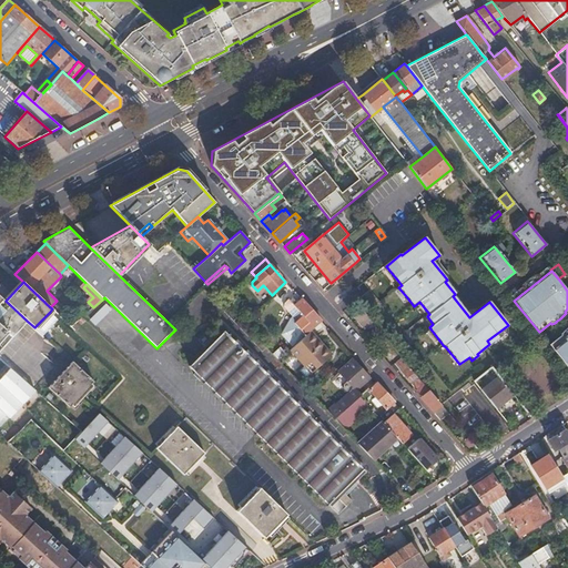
[(230,292),(221,298),(226,305),(235,297),(230,292)]
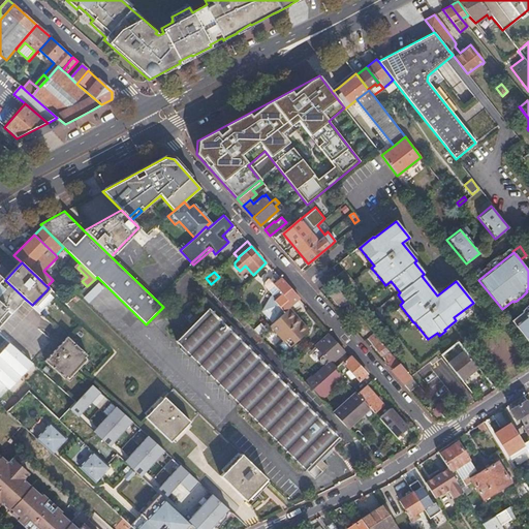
[(0,302),(12,313),(25,299),(5,280),(0,275),(0,302)]
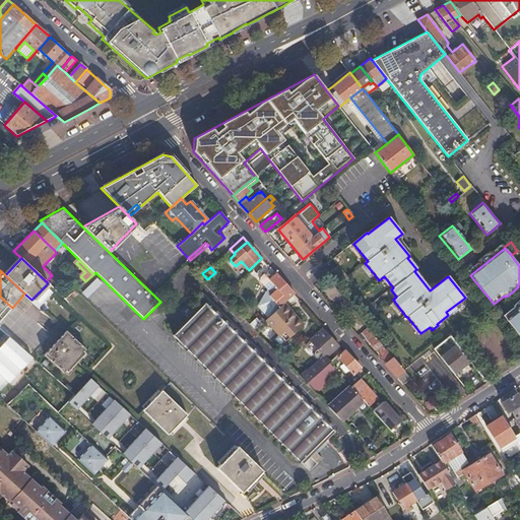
[(268,317),(279,308),(283,304),(294,294),(275,273),(271,277),(265,271),(263,273),(264,274),(260,277),(260,280),(267,288),(258,306),(263,312),(267,316),(268,317)]
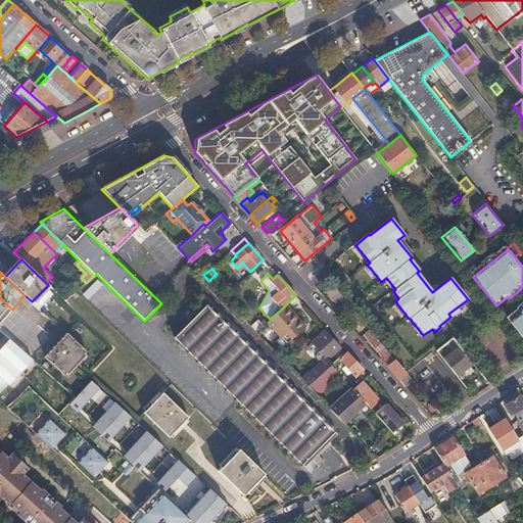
[(96,280),(83,294),(87,298),(101,284),(96,280)]
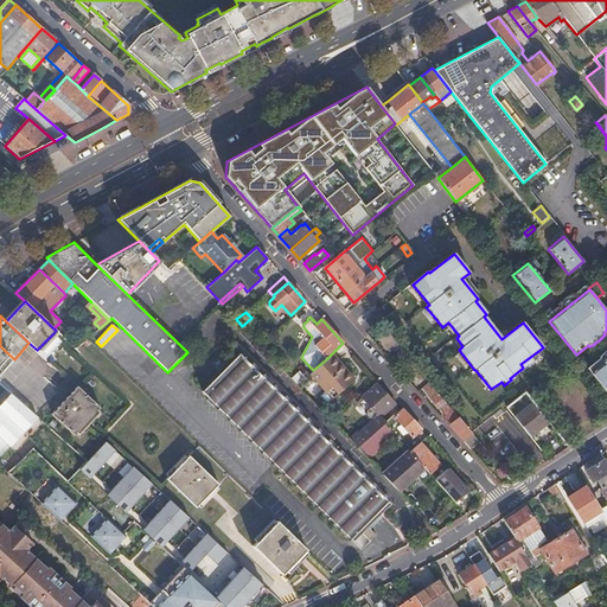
[(387,332),(375,343),(385,355),(390,350),(391,351),(398,345),(387,332)]
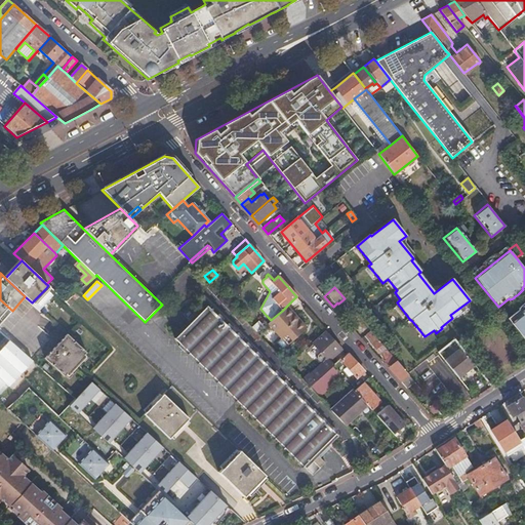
[(46,288),(32,303),(40,311),(54,295),(46,288)]
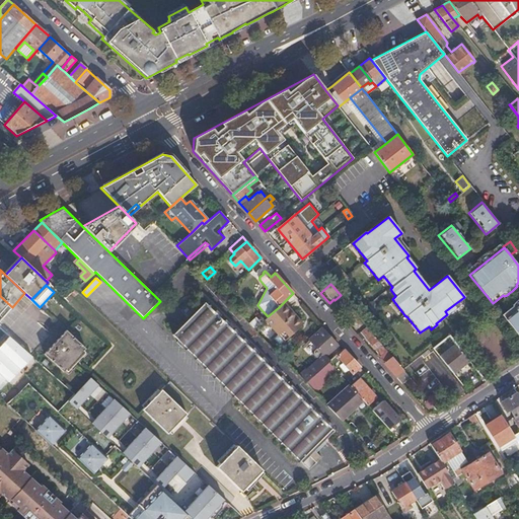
[(0,314),(3,317),(12,307),(0,296),(0,314)]
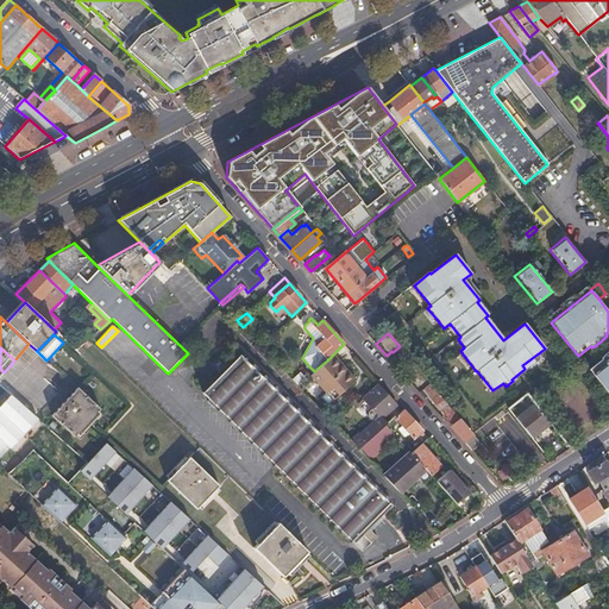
[(314,371),(312,374),(327,393),(332,388),(339,395),(355,381),(332,356),(327,360),(314,371)]
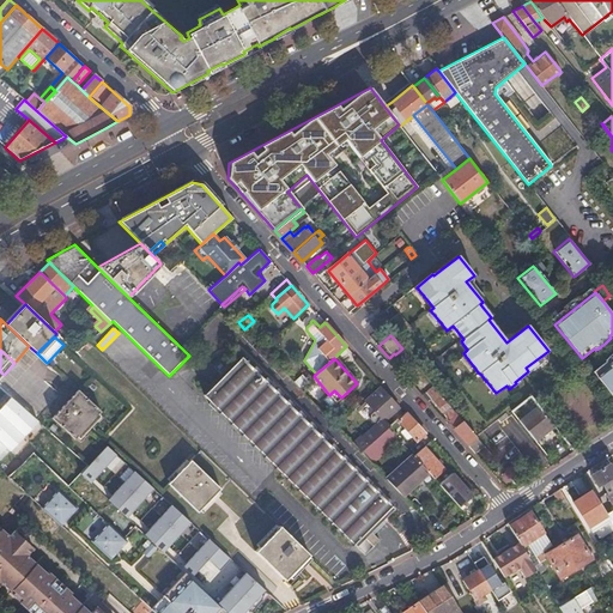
[(612,359),(607,364),(610,366),(596,377),(612,398),(612,359)]
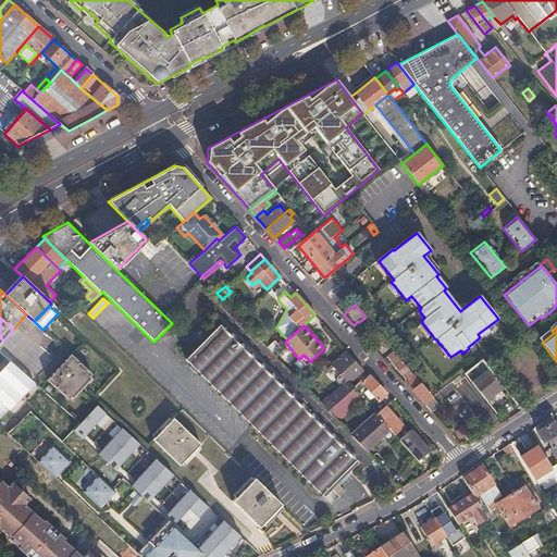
[(188,362),(332,503),(345,490),(336,481),(357,459),(223,327),(188,362)]
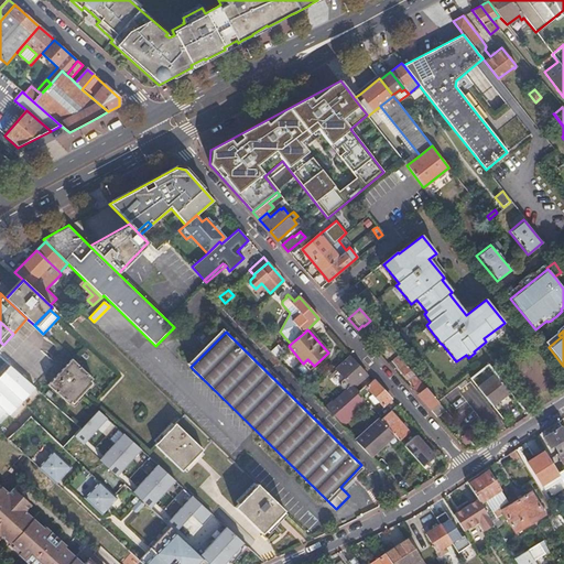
[(284,348),(290,343),(285,338),(280,344),(284,348)]
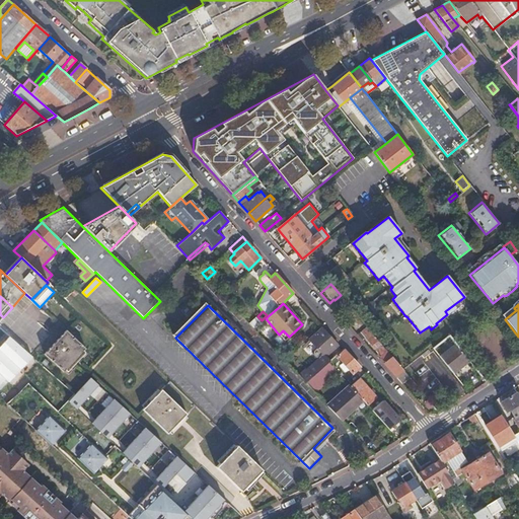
[(328,363),(329,362),(324,357),(337,346),(321,328),(309,340),(317,348),(313,352),(313,355),(318,360),(307,370),(313,377),(328,363)]
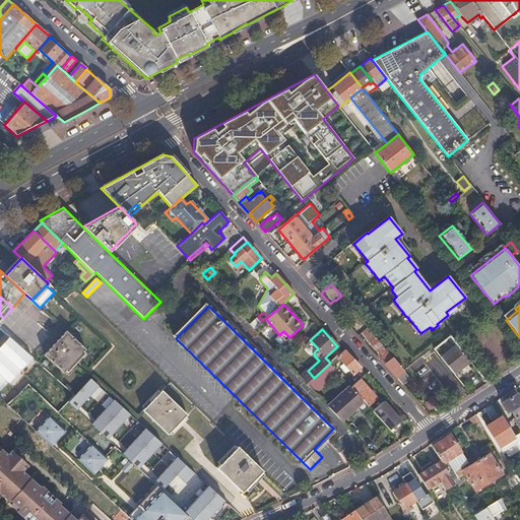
[(45,355),(65,373),(86,349),(66,331),(45,355)]
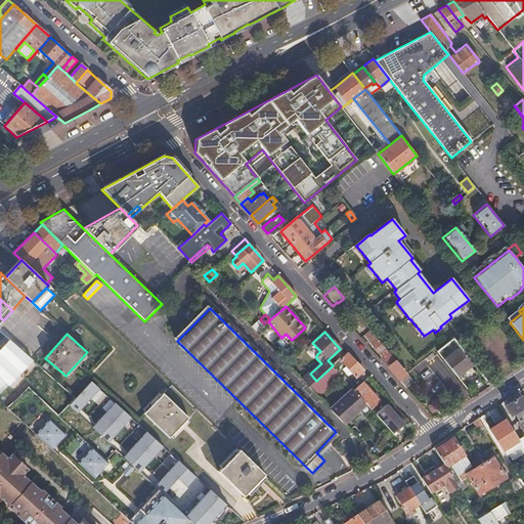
[(286,334),(281,338),(288,344),(292,340),(286,334)]
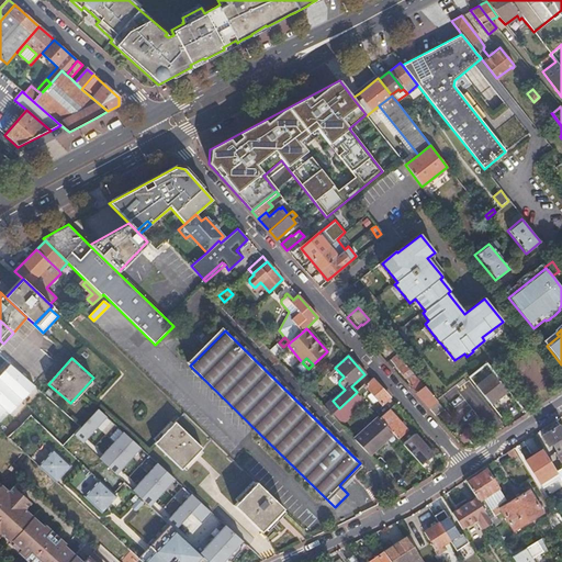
[(420,400),(428,408),(437,402),(402,360),(397,364),(401,369),(398,371),(408,383),(407,384),(409,388),(411,385),(422,400),(420,400)]
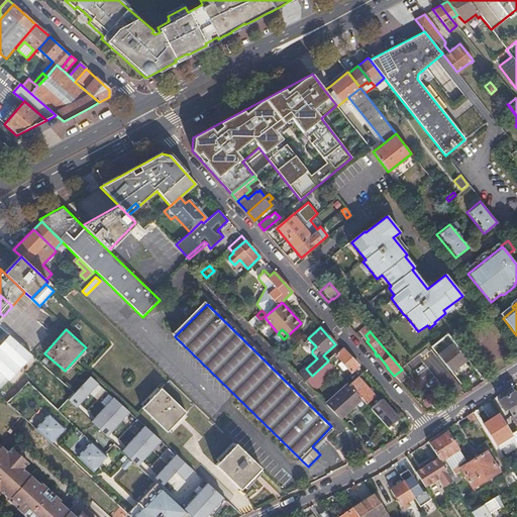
[(30,355),(9,335),(0,345),(0,382),(5,377),(8,380),(30,355)]
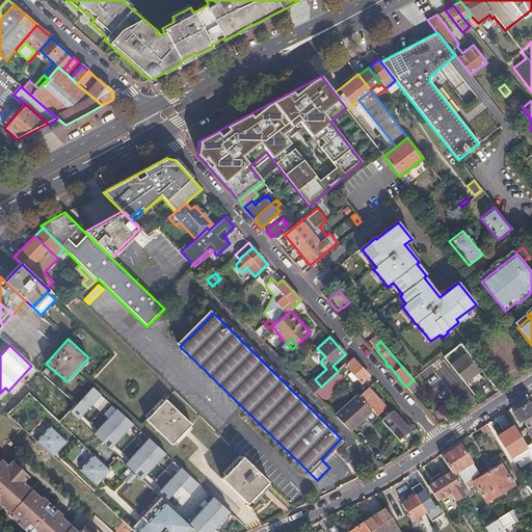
[(371,349),(375,353),(377,351),(379,349),(376,345),(373,347),(371,349)]
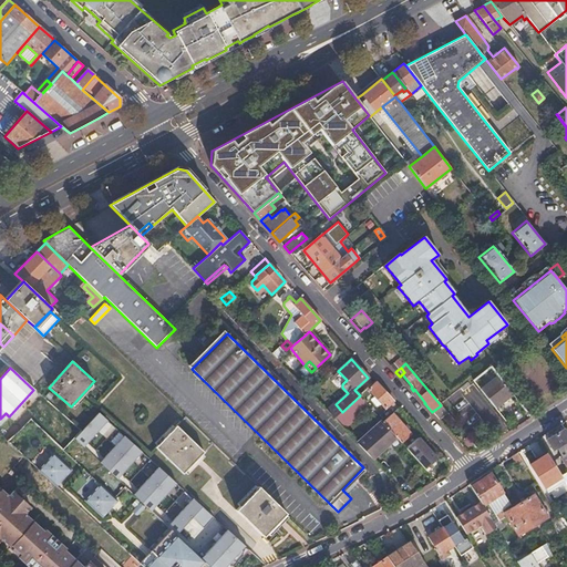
[(480,390),(495,409),(512,395),(496,375),(480,390)]
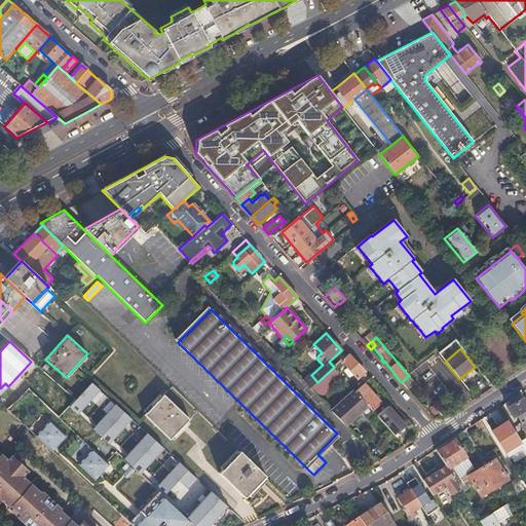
[(352,374),(358,379),(365,372),(348,354),(341,362),(348,369),(346,371),(350,375),(352,374)]
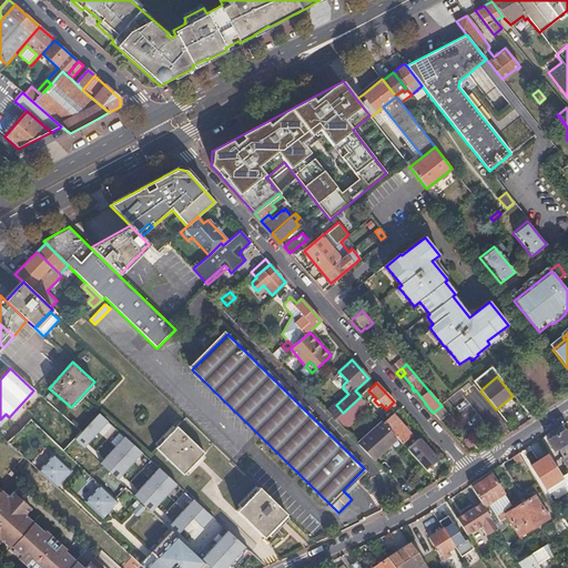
[(359,397),(365,404),(368,401),(366,398),(371,395),(366,391),(361,396),(359,397)]
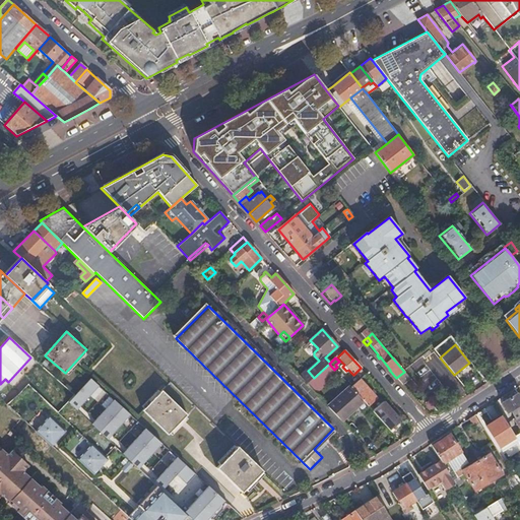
[(334,370),(329,364),(314,378),(306,384),(314,392),(336,372),(334,370)]
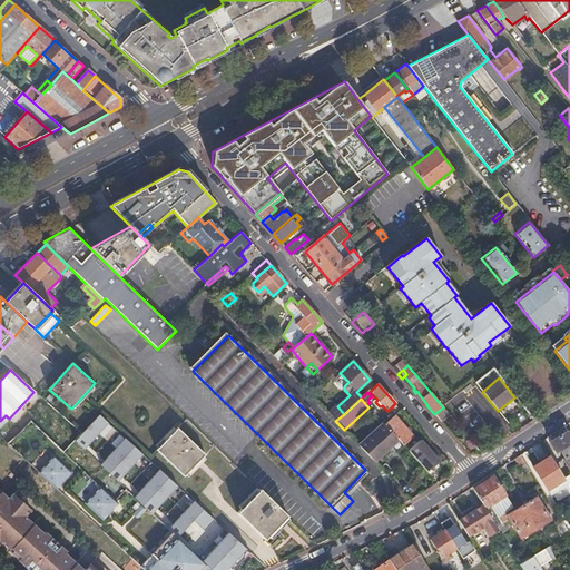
[(443,408),(434,414),(440,420),(448,414),(443,408)]
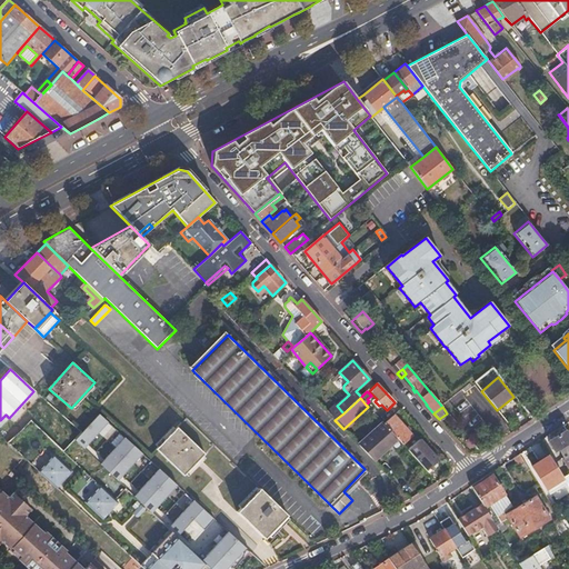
[(81,432),(75,440),(83,449),(108,423),(99,415),(81,432)]
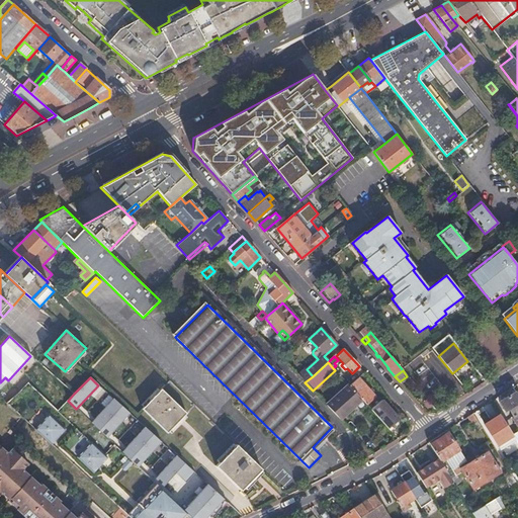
[(362,400),(366,405),(374,397),(358,377),(349,386),(362,400)]
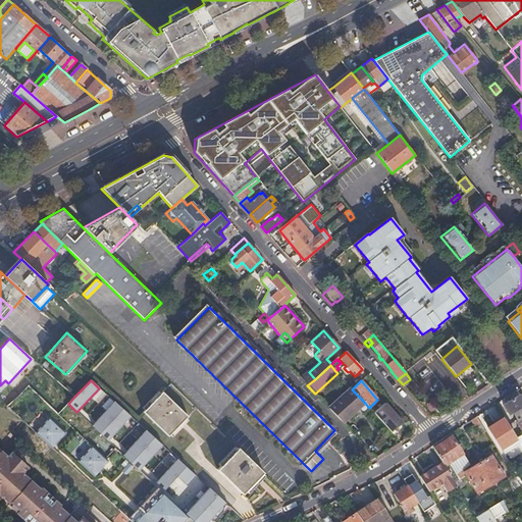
[(343,422),(365,403),(352,389),(352,388),(328,408),(343,422)]
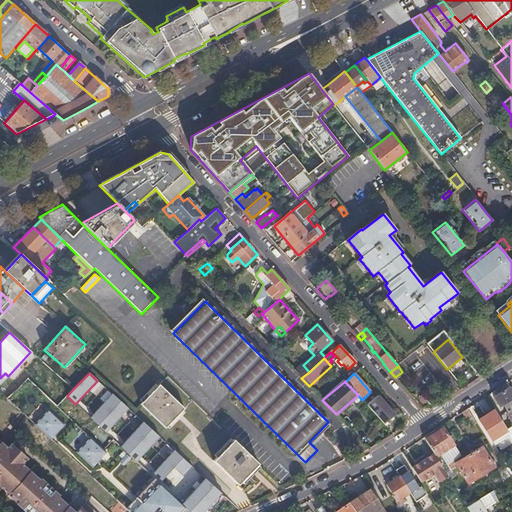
[(141,406),(166,429),(184,409),(159,386),(141,406)]
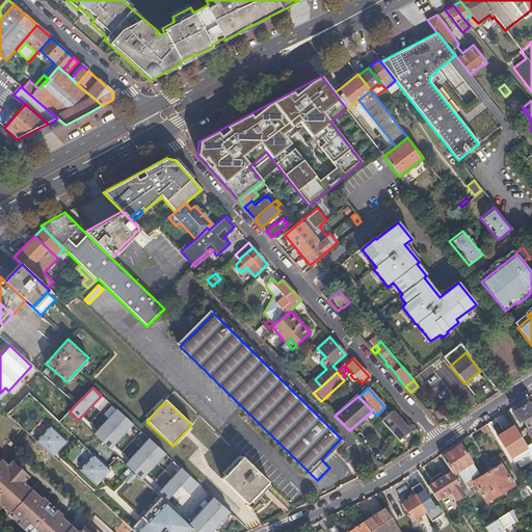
[(531,406),(530,403),(512,414),(519,423),(523,421),(527,428),(526,429),(531,439),(531,406)]
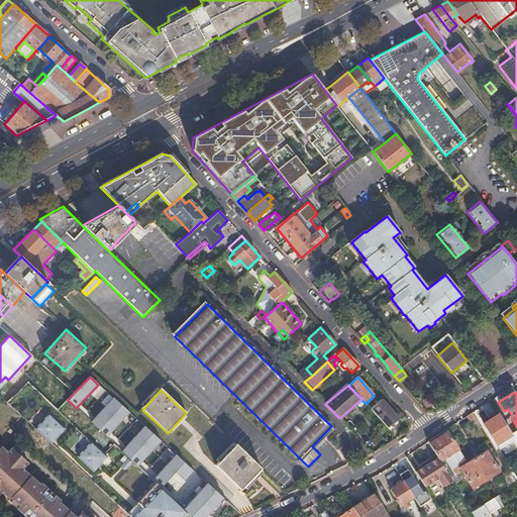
[(129,413),(113,398),(90,422),(106,437),(129,413)]
